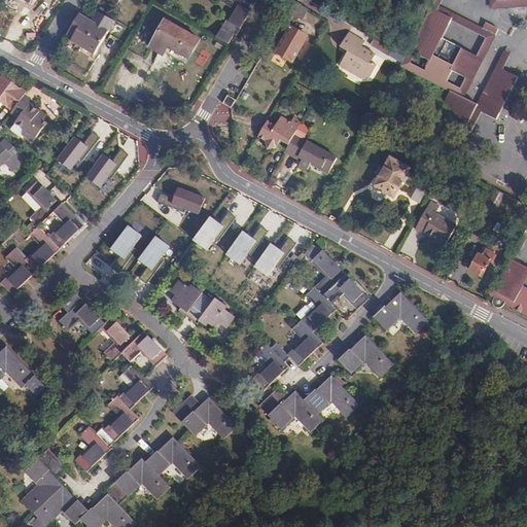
[(235,8),(223,28),(222,27),(216,37),(229,44),(235,35),(237,36),(248,16),(257,0),(221,0),(235,8)]
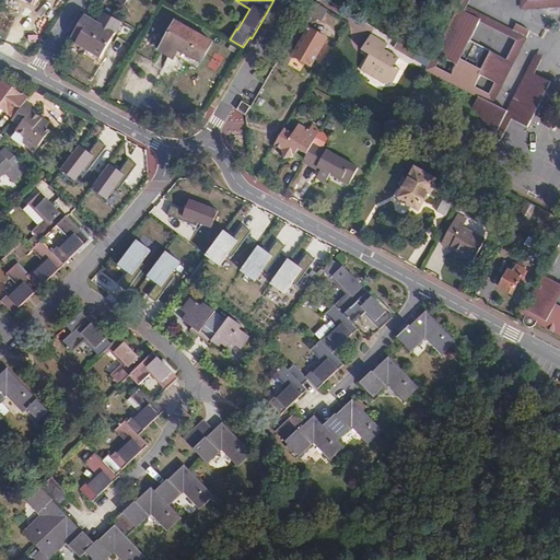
[(513,30),(466,7),(469,0),(461,0),(457,9),(463,12),(464,11),(480,19),(479,21),(516,41),(506,59),(514,63),(527,36),(513,30)]
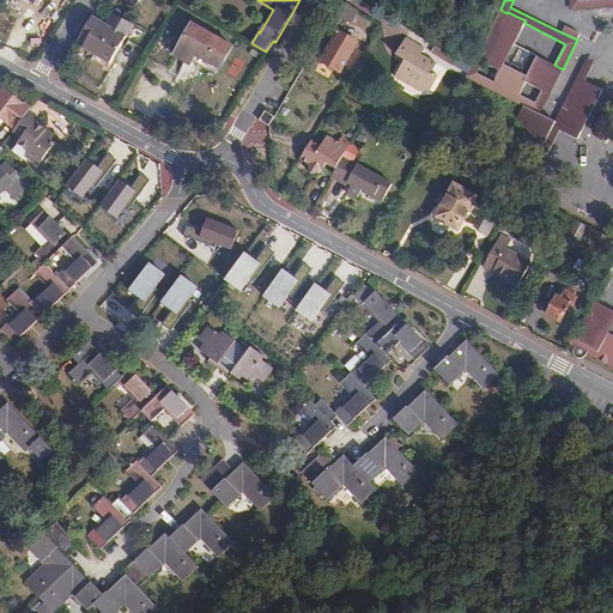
[(358,10),(344,1),(332,22),(340,26),(345,18),(351,22),(358,10)]
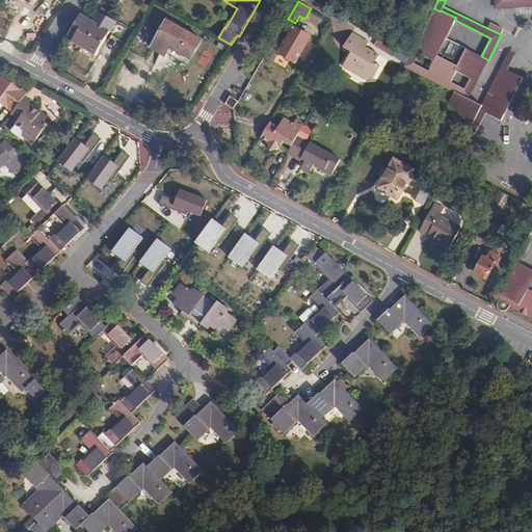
[(409,58),(404,67),(446,88),(450,81),(451,82),(456,72),(471,78),(477,82),(488,60),(481,56),(446,38),(455,20),(456,18),(441,10),(440,11),(434,8),(423,31),(410,55),(409,58)]
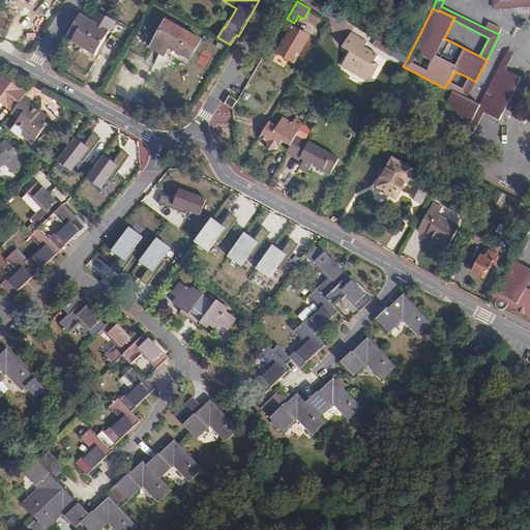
[(80,15),(67,35),(72,39),(71,41),(88,51),(89,48),(97,52),(115,21),(97,11),(92,22),(91,24),(86,22),(88,20),(80,15)]
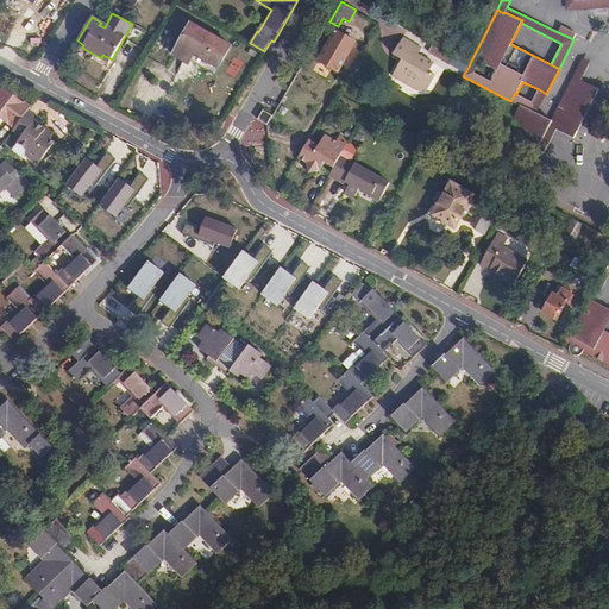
[(215,75),(231,46),(192,24),(174,55),(189,64),(190,61),(215,75)]
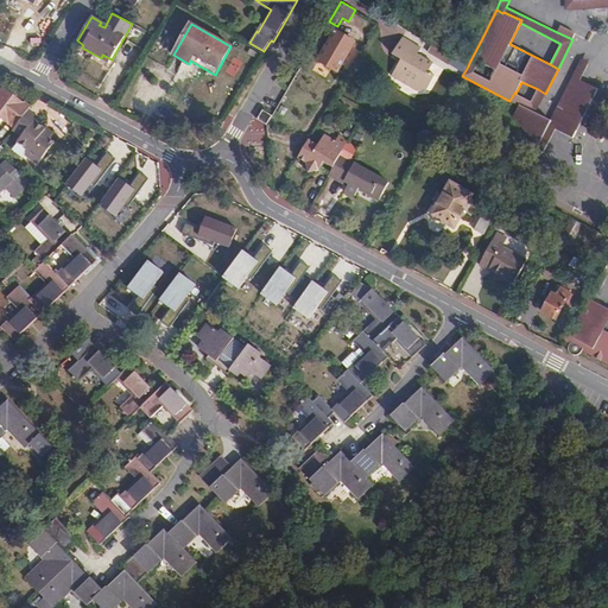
[(561,25),(557,32),(572,39),(576,33),(561,25)]
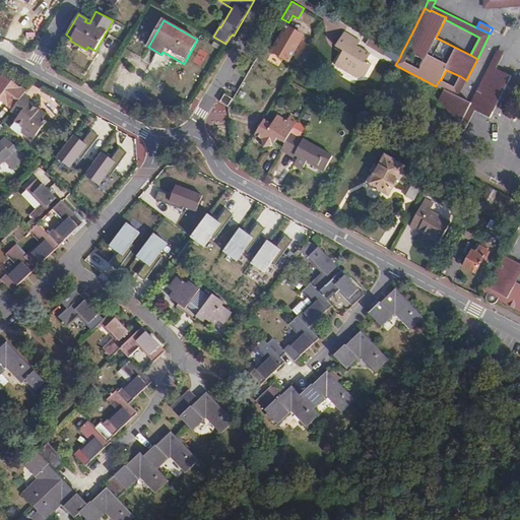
[(289,61),(304,36),(286,25),(272,51),(289,61)]
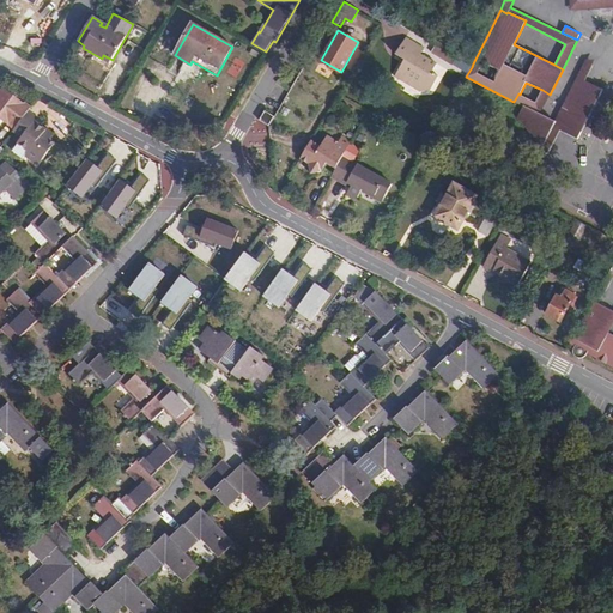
[(395,76),(405,82),(408,78),(420,85),(420,91),(430,90),(439,77),(431,72),(436,62),(420,53),(424,47),(407,36),(396,54),(407,60),(405,62),(404,64),(402,64),(402,65),(395,76)]
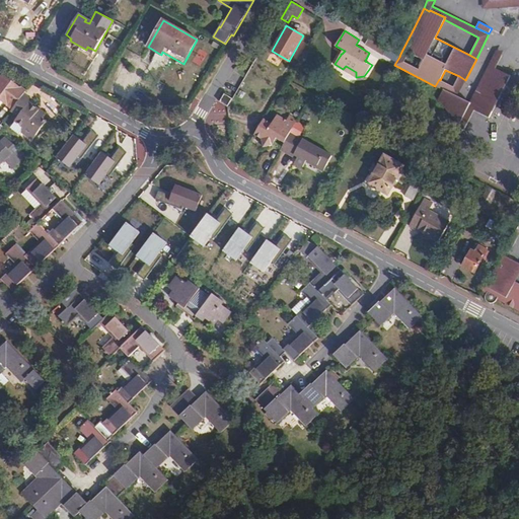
[(383,55),(386,49),(384,48),(369,39),(366,45),(383,55)]
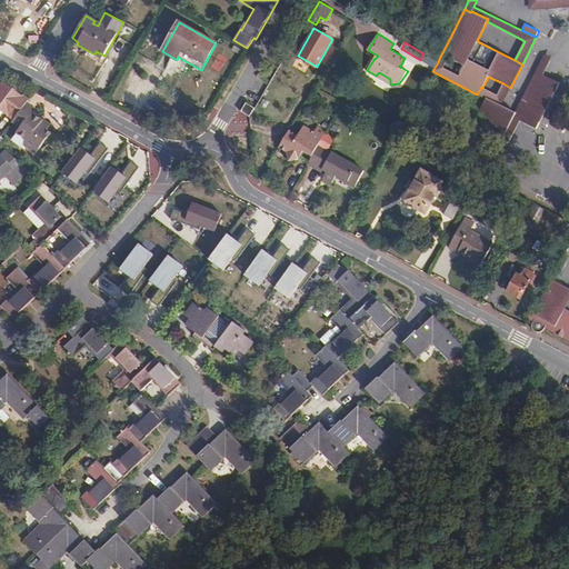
[(425,55),(438,62),(439,59),(426,52),(425,55)]
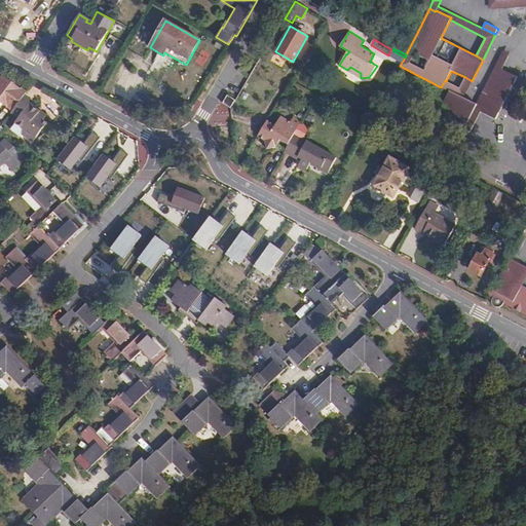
[(396,63),(400,66),(405,58),(392,50),(391,52),(399,57),(396,63)]
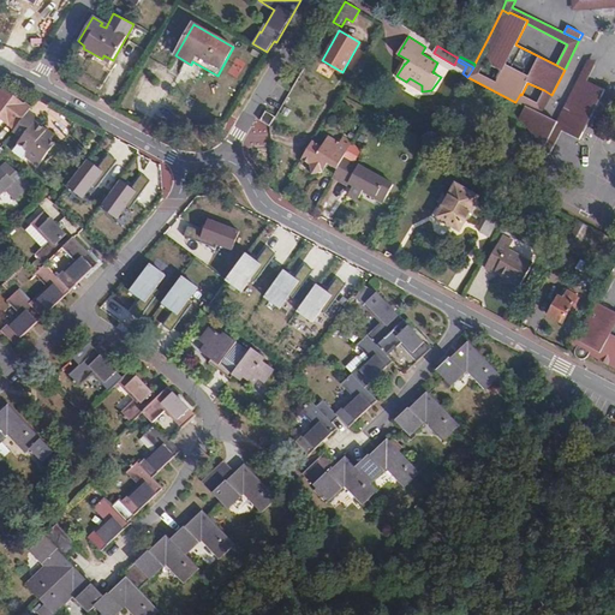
[(579,77),(587,81),(597,60),(589,59),(579,77)]
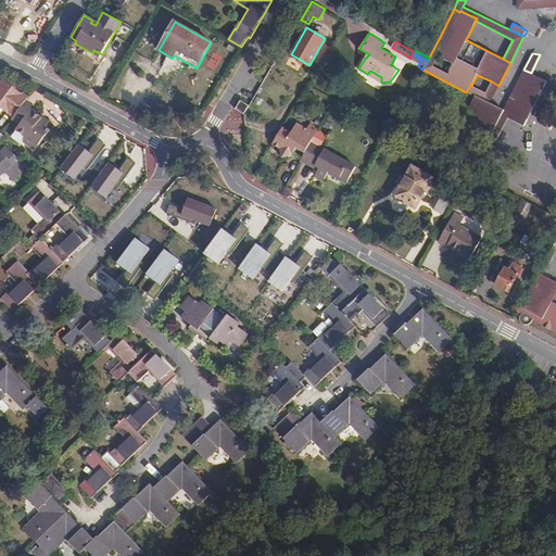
[(508,116),(508,118),(525,126),(547,81),(531,73),(523,70),(504,110),(502,113),(508,116)]
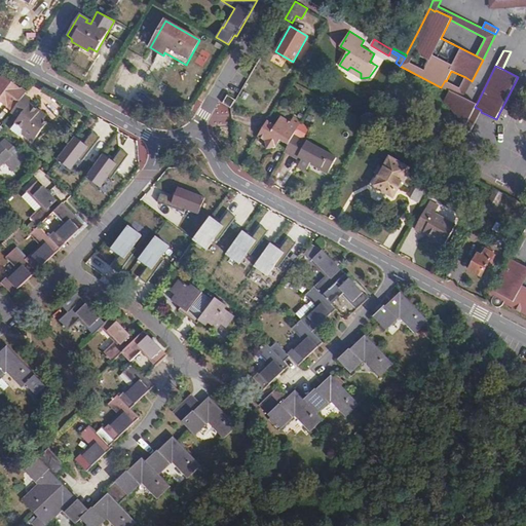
[(350,67),(347,70),(361,78),(361,73),(350,67)]
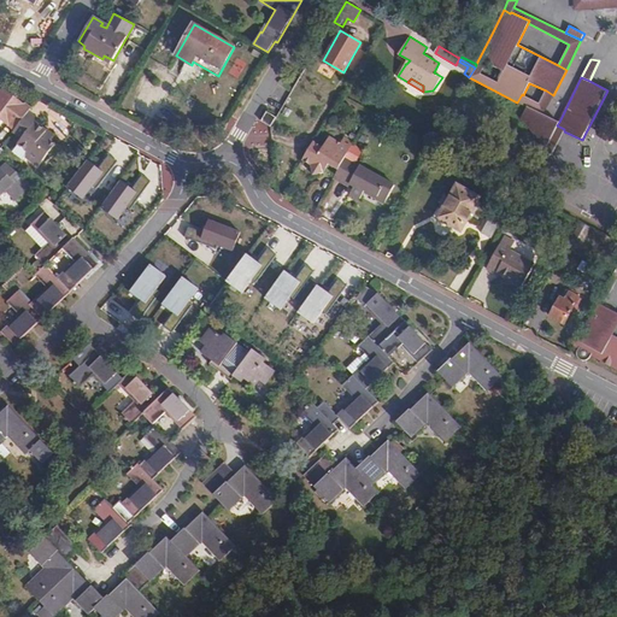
[(29,112),(31,109),(24,103),(23,105),(4,89),(0,93),(0,117),(16,129),(29,112)]
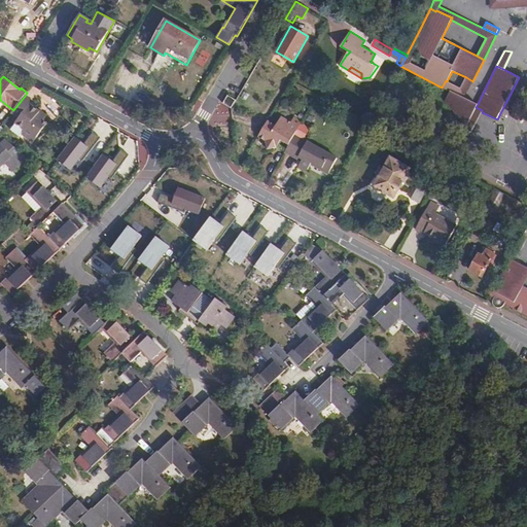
[(453,103),(466,109),(461,120),(470,132),(482,112),(482,110),(476,107),(478,104),(464,98),(472,81),(466,77),(461,89),(447,81),(446,80),(442,88),(449,92),(457,96),(453,103)]
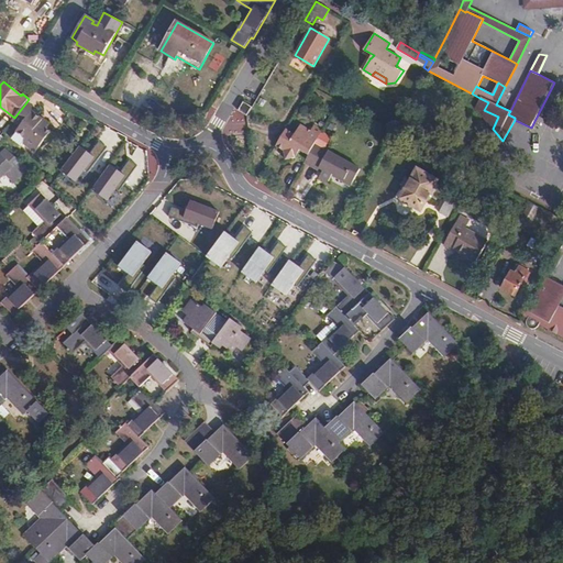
[(479,98),(475,108),(493,129),(498,117),(484,110),(488,102),(479,98)]
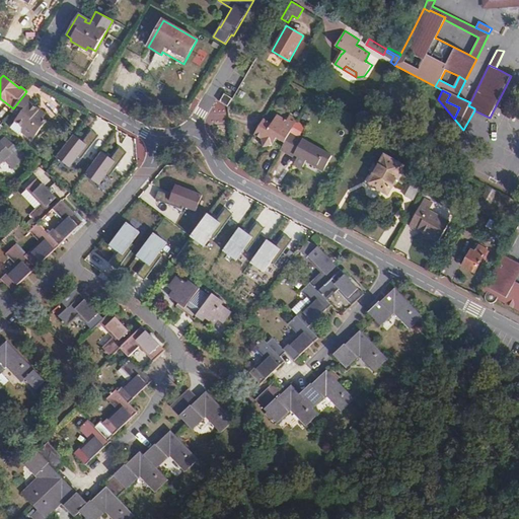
[(219,102),(227,107),(232,98),(224,93),(219,102)]
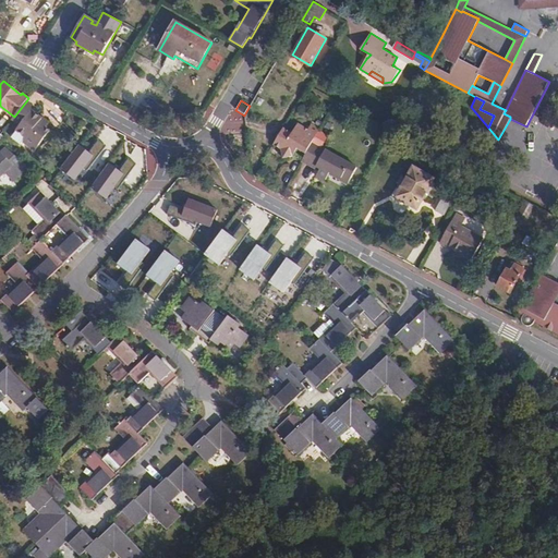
[(34,108),(26,101),(14,117),(12,119),(20,126),(17,130),(26,137),(23,142),(35,150),(49,132),(44,126),(39,123),(43,119),(32,111),(34,108)]
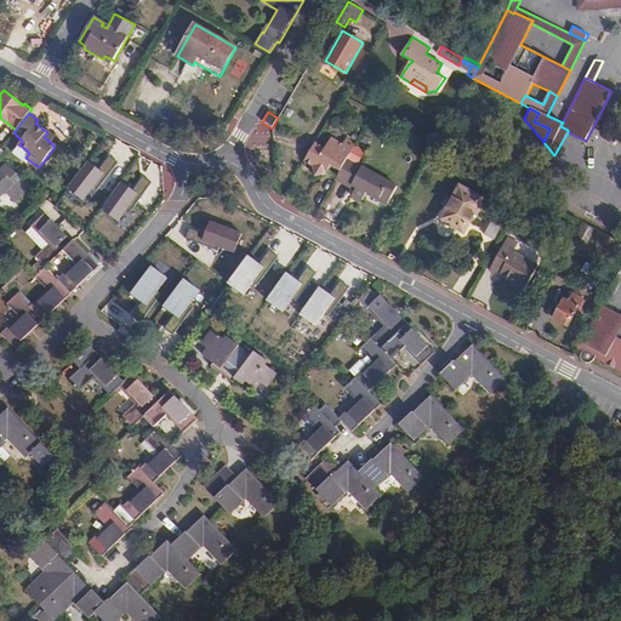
[(351,153),(355,143),(347,137),(343,144),(335,140),(331,140),(326,147),(317,142),(306,161),(314,166),(317,176),(326,172),(331,164),(334,161),(343,166),(351,153)]
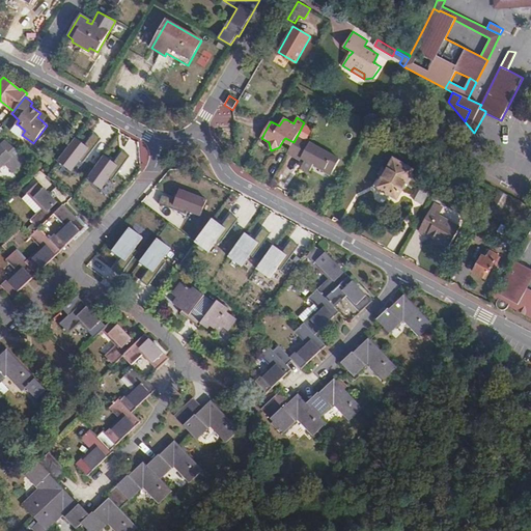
[(25,131),(17,123),(10,131),(31,146),(33,143),(22,135),(25,131)]
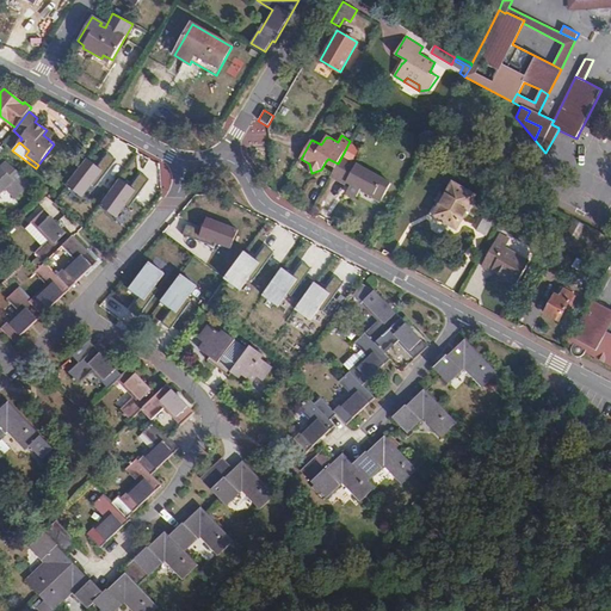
[(351,154),(345,150),(338,164),(335,167),(331,174),(346,183),(347,181),(351,184),(350,186),(347,191),(357,197),(362,190),(363,187),(383,198),(392,183),(347,160),(351,154)]
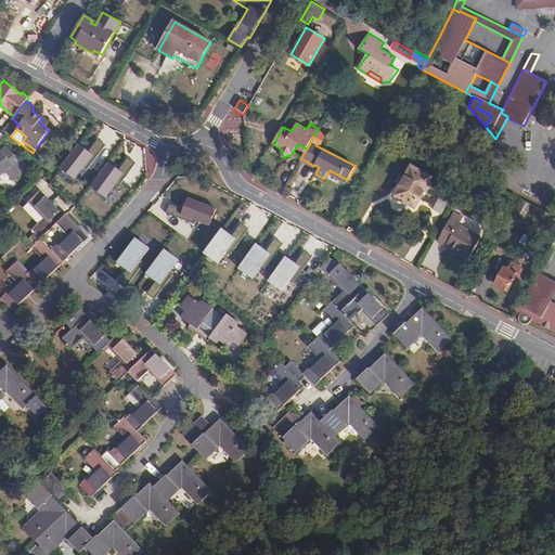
[(28,166),(5,146),(0,151),(0,177),(5,172),(13,180),(28,166)]
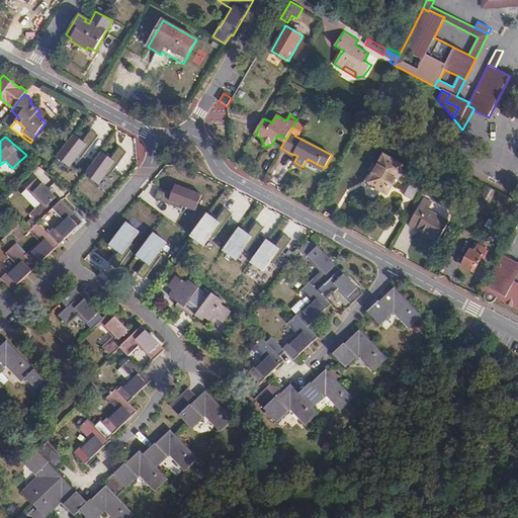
[(362,151),(366,154),(370,148),(365,146),(364,145),(357,139),(353,145),(362,151)]
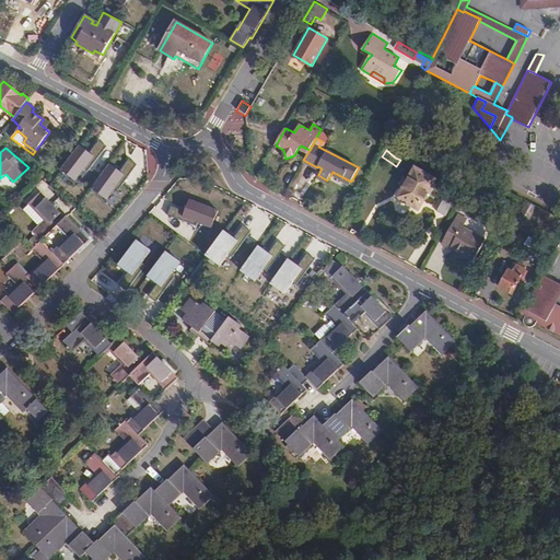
[(105,167),(84,152),(70,171),(90,186),(105,167)]
